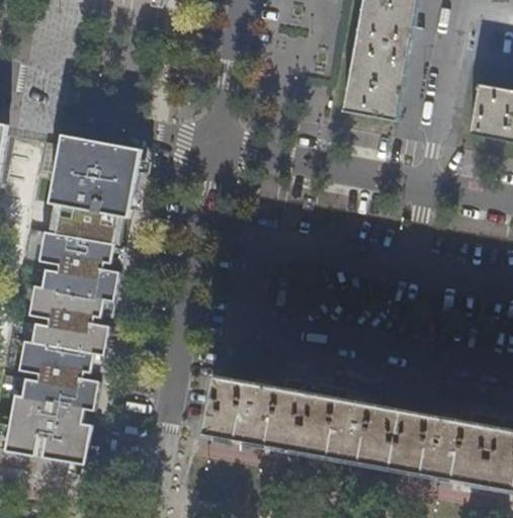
[(416,0),(362,0),(341,112),(394,122),(416,0)]
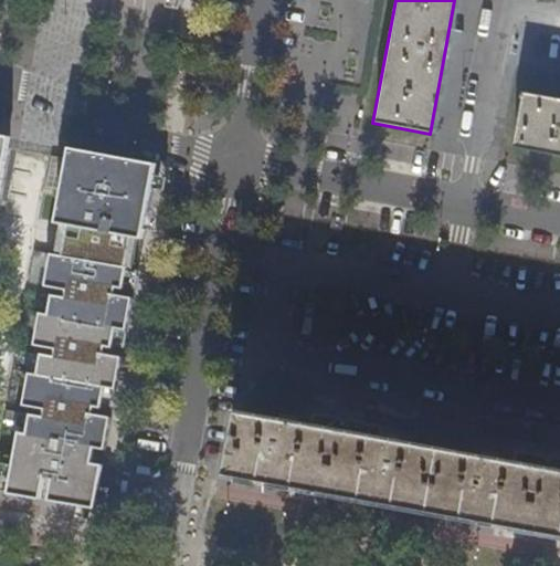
[(559,103),(524,97),(513,150),(559,159),(559,103)]
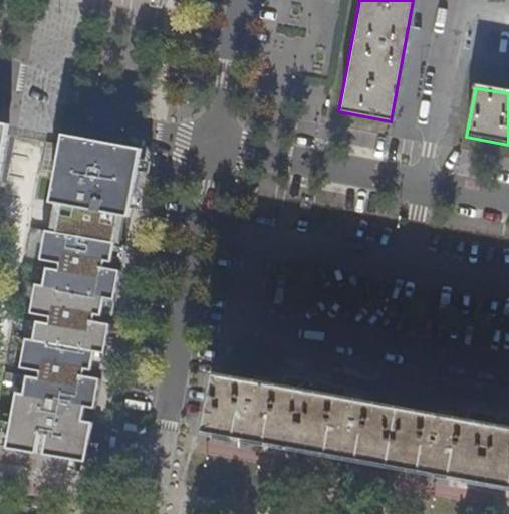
[(54,141),(45,200),(126,214),(138,156),(136,155),(54,141)]
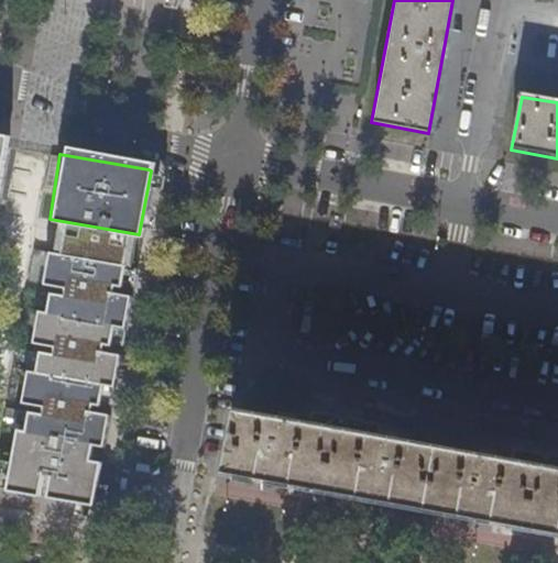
[(122,263),(44,250),(39,282),(59,285),(58,293),(45,290),(42,310),(33,308),(29,340),(50,343),(48,351),(35,350),(32,368),(23,367),(19,399),(40,404),(37,411),(25,409),(22,428),(13,427),(6,476),(37,482),(40,472),(47,474),(43,494),(89,503),(98,460),(86,456),(89,442),(100,444),(107,411),(77,406),(78,398),(96,401),(100,383),(111,384),(118,352),(88,346),(89,339),(107,342),(110,323),(122,326),(129,294),(98,287),(100,279),(118,284),(122,263)]
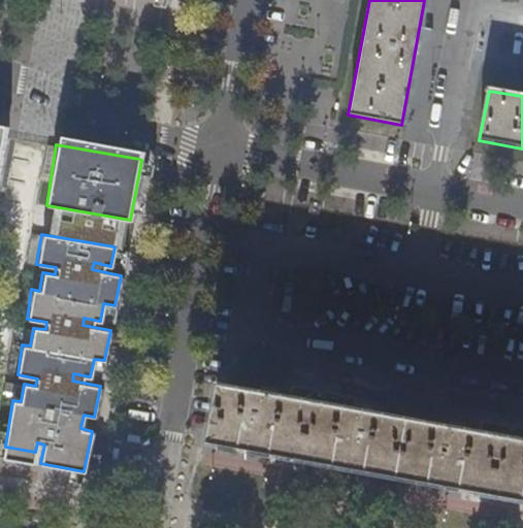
[(213,443),(216,444),(522,499),(522,437),(522,441),(494,435),(496,426),(480,423),(478,432),(352,409),(355,398),(335,394),(332,406),(306,402),(309,390),(291,387),(289,398),(225,387),(223,387),(213,443)]
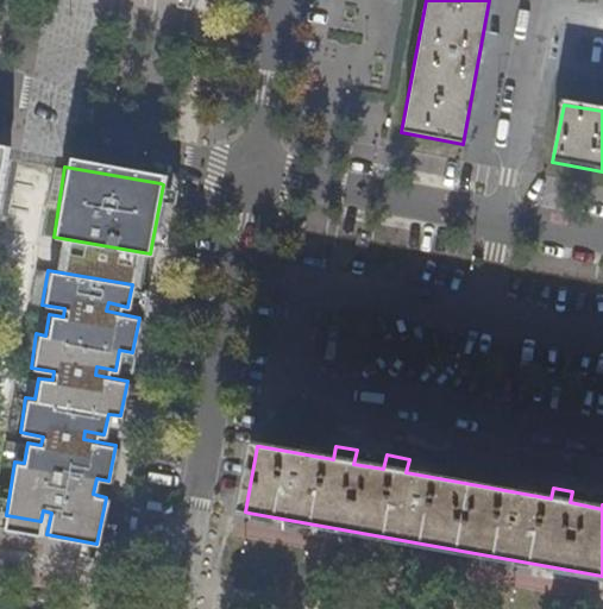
[(387,454),(357,450),(353,464),(383,469),(387,454)]
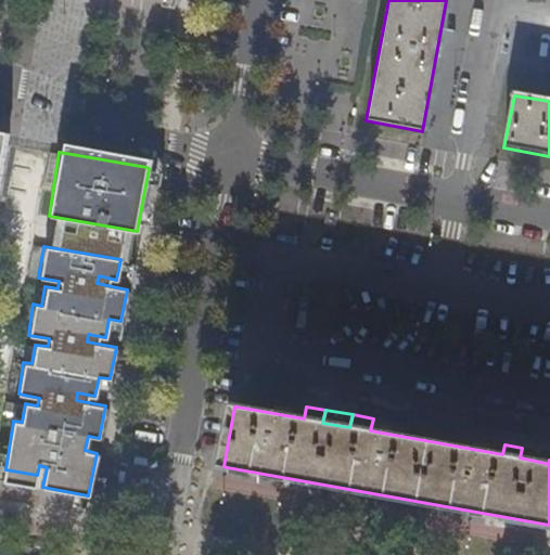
[(549,460),(549,451),(522,448),(520,457),(549,464),(549,460)]
